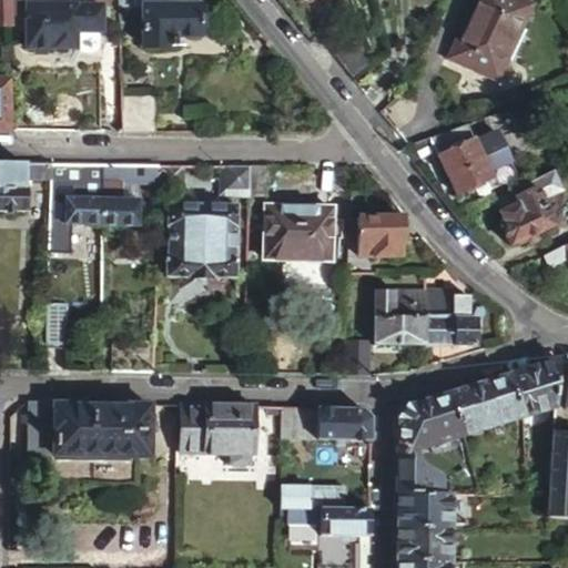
[(13,0),(0,0),(0,27),(14,27),(13,0)]
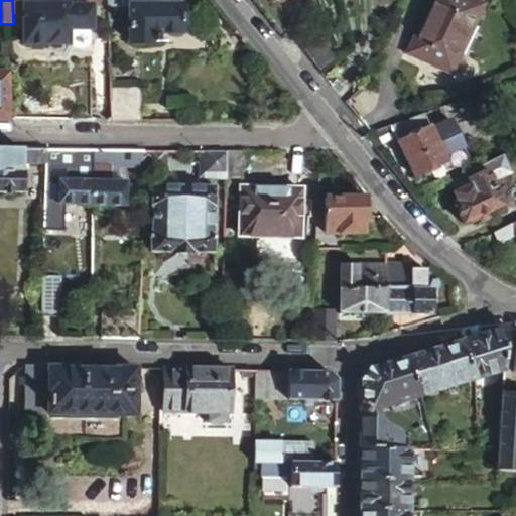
[(107,0),(108,10),(130,10),(131,41),(153,41),(154,35),(180,35),(180,6),(177,6),(177,0),(107,0)]
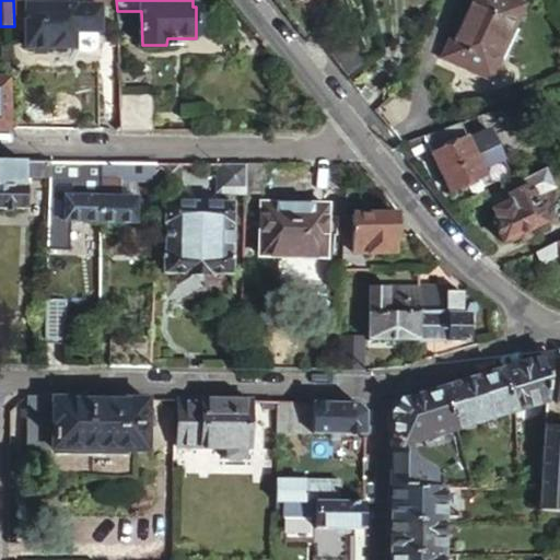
[(518,10),(497,0),(468,0),(443,62),(487,82),(518,10)]
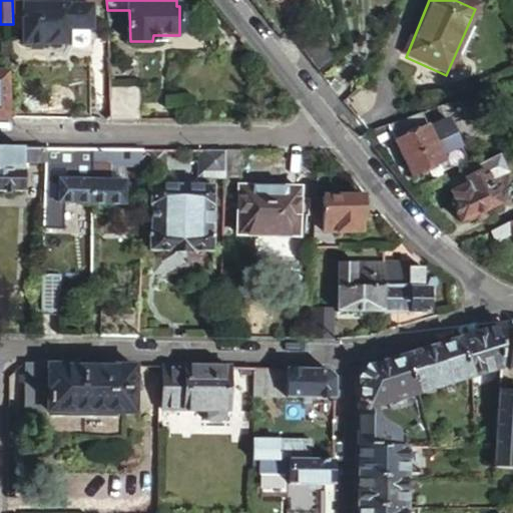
[(89,46),(89,9),(22,9),(22,46),(64,47),(72,54),(83,54),(89,46)]
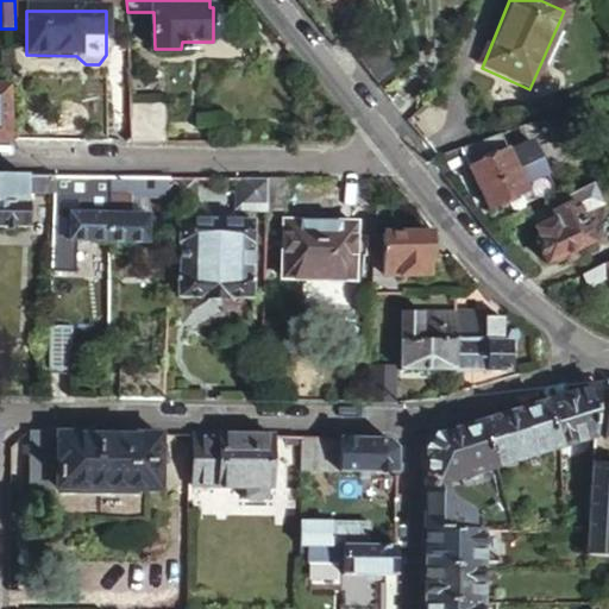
[(0,139),(10,140),(10,86),(0,85),(0,139)]
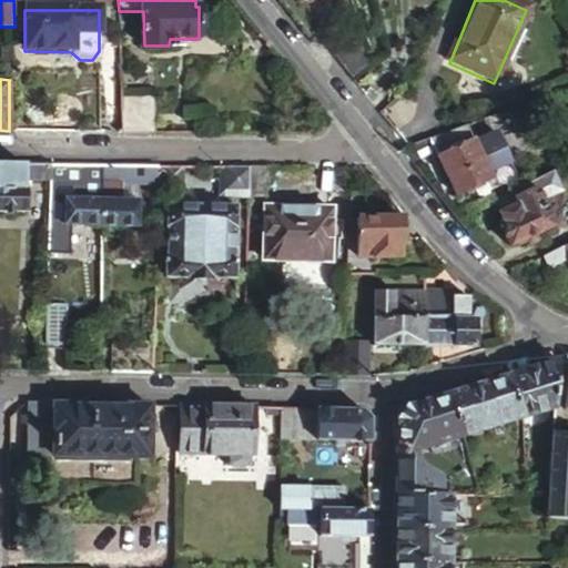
[(120,94),(120,133),(154,134),(155,94),(120,94)]
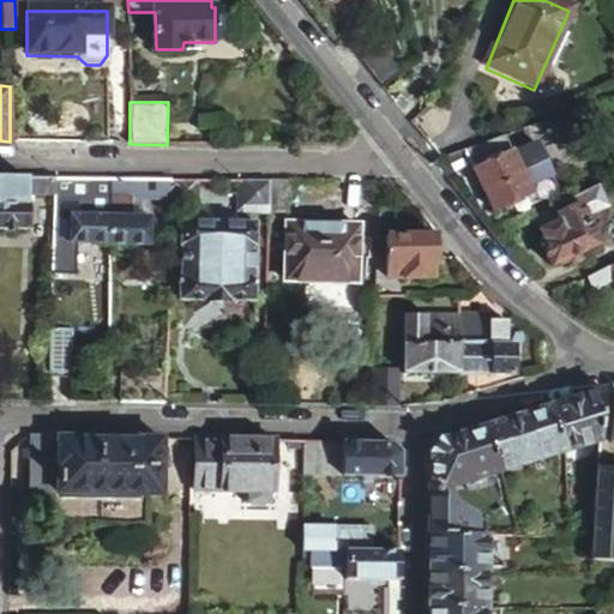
[(511,155),(504,139),(464,154),(494,214),(531,194),(529,191),(553,179),(534,142),(511,155)]
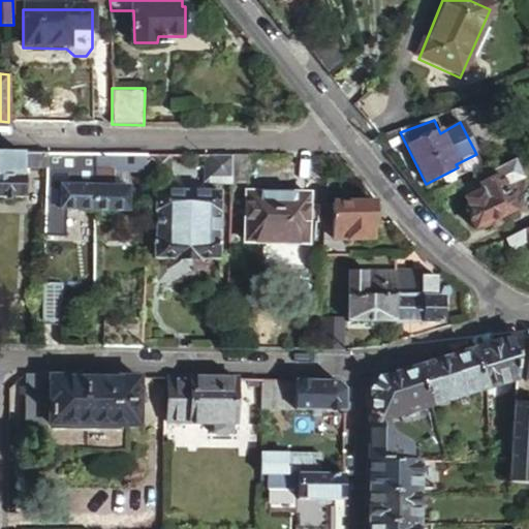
[(45,169),(45,152),(0,151),(0,197),(22,198),(24,170),(45,169)]
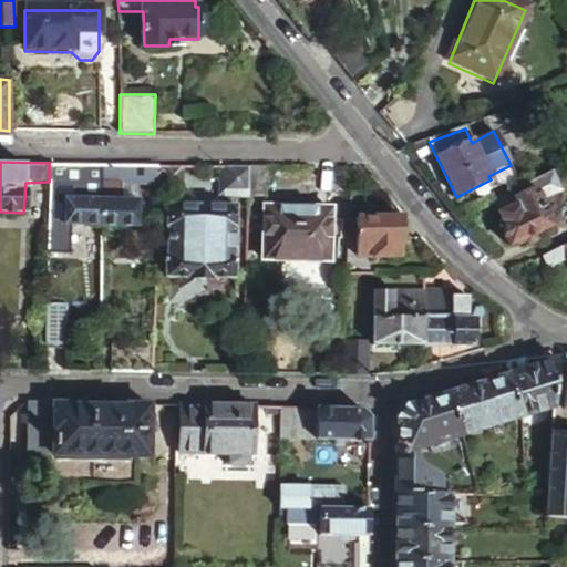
[(105,164),(49,163),(49,182),(45,263),(72,263),(72,232),(103,233),(105,164)]
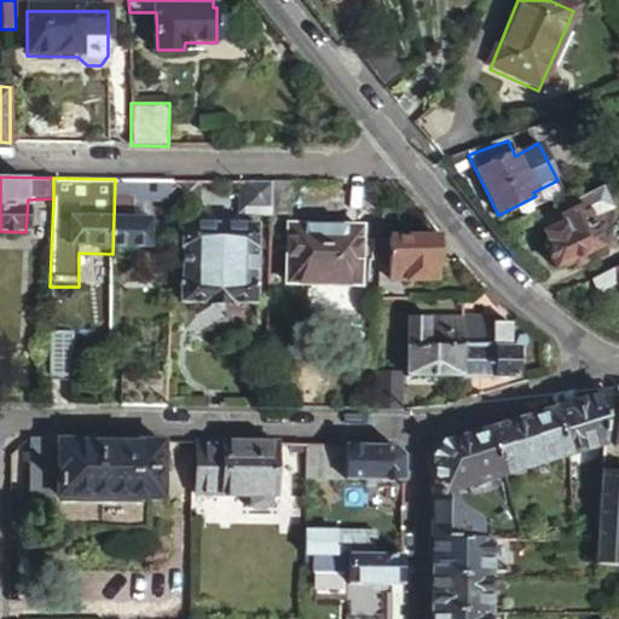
[(172,180),(115,179),(113,254),(113,264),(116,268),(119,268),(131,268),(132,267),(134,264),(136,255),(150,255),(152,225),(131,223),(132,203),(172,204),(172,180)]
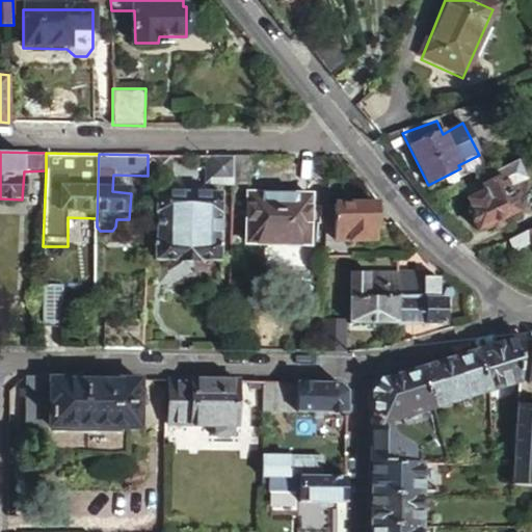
[(169,155),(148,155),(148,176),(148,178),(168,178),(169,155)]
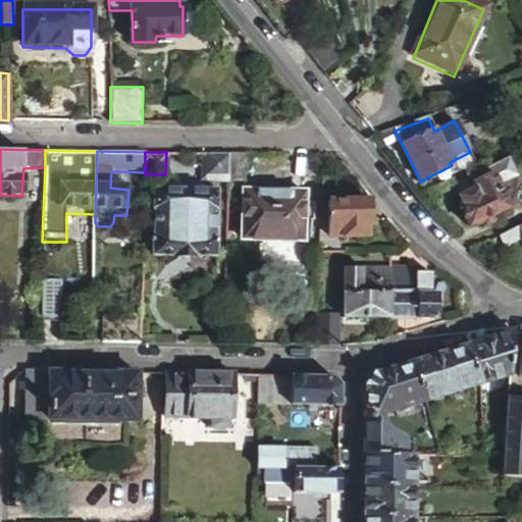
[(229,153),(207,153),(206,181),(228,183),(228,180),(229,153)]
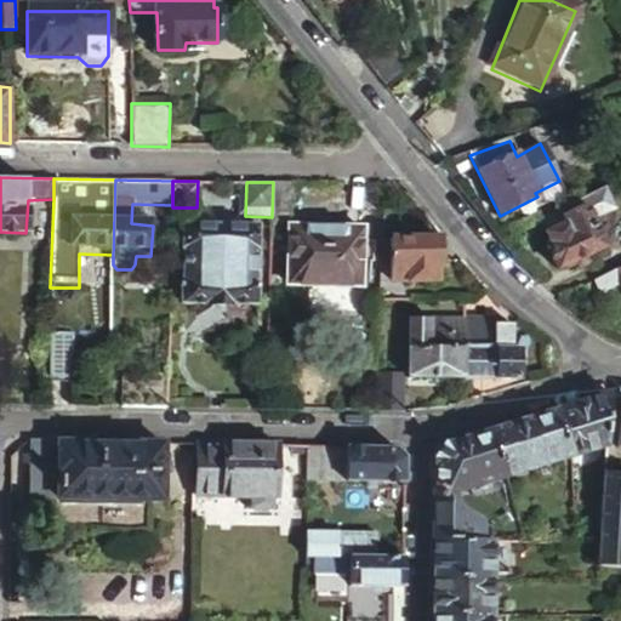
[(296,183),(273,182),(272,215),(294,215),(296,183)]
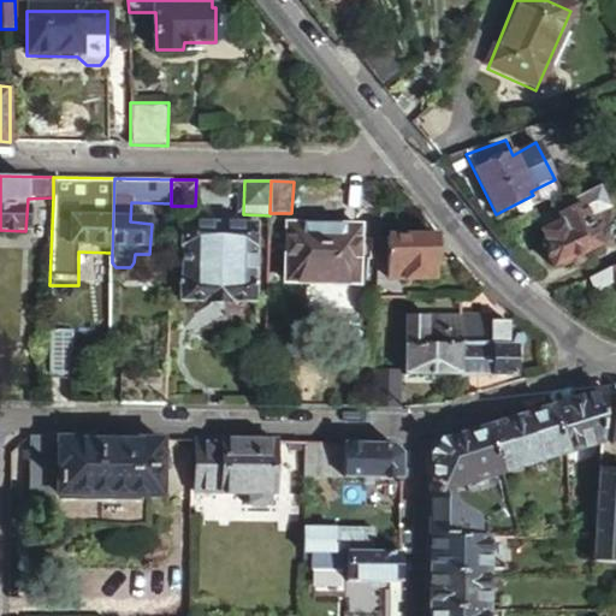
[(612,209),(598,182),(533,218),(542,230),(537,232),(542,241),(535,243),(550,271),(598,247),(587,220),(612,209)]
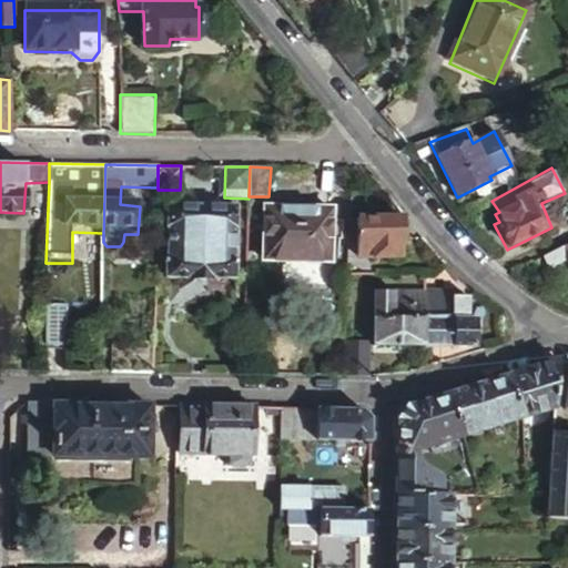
[(235,279),(236,208),(171,205),(169,276),(235,279)]
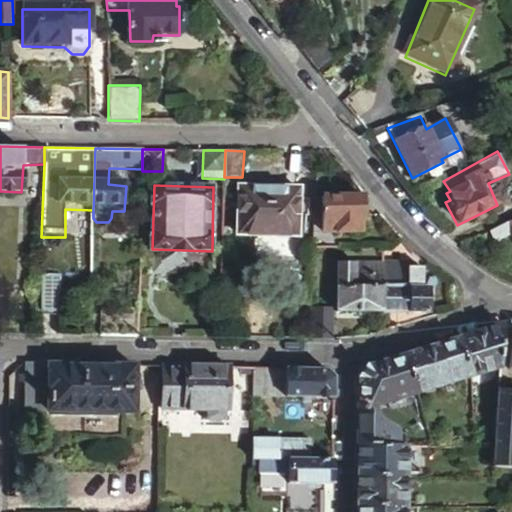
[(300,200),(300,191),(241,189),(240,238),(299,239),(300,228),(308,227),(309,201),(300,200)]
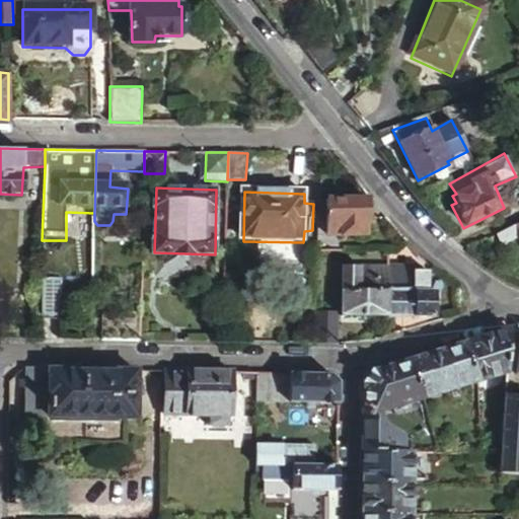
[(360,224),(367,225),(368,203),(329,201),(328,235),(359,237),(360,224)]
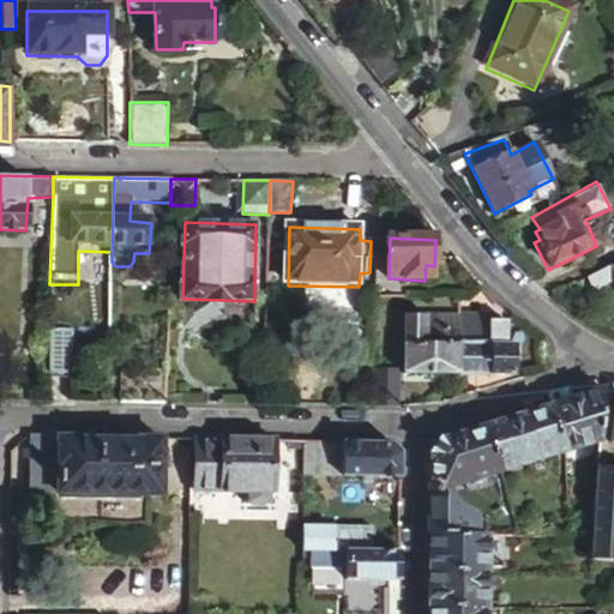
[(613,263),(585,278),(590,288),(595,286),(596,289),(606,284),(603,278),(608,277),(613,290),(613,263)]
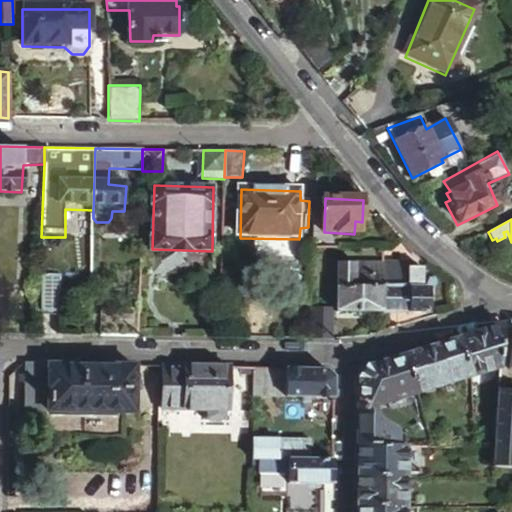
[(362,234),(362,222),(355,221),(354,234),(362,234)]
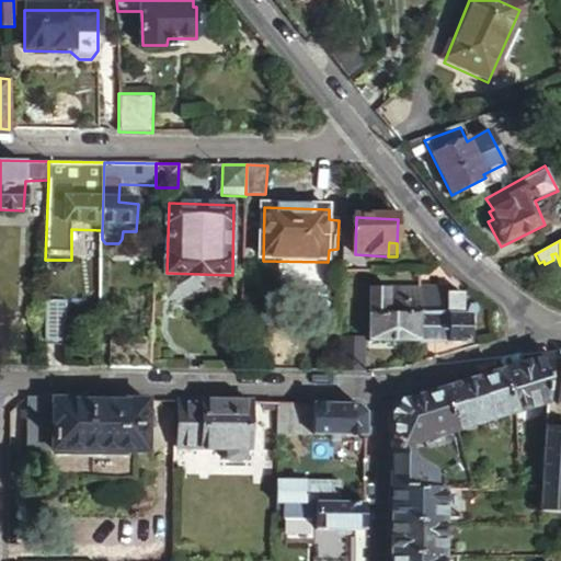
[(419,295),(419,342),(467,344),(469,316),(462,316),(464,296),(448,295),(448,289),(419,287),(419,295)]
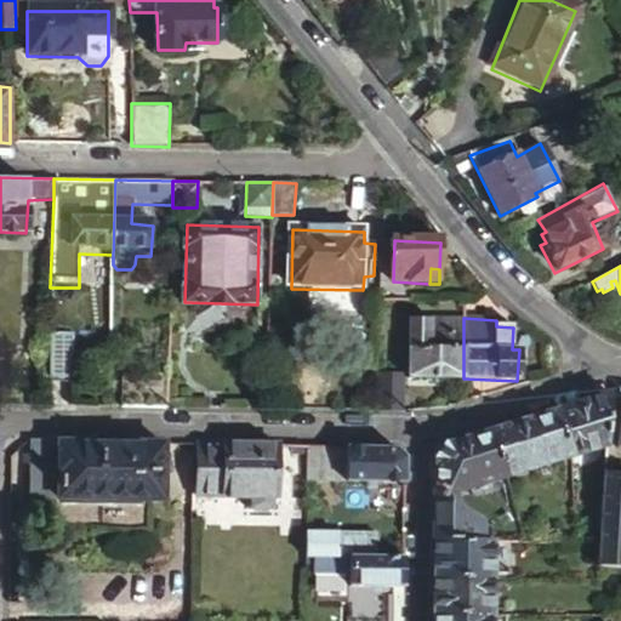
[(411,377),(463,379),(463,326),(412,324),(411,377)]
